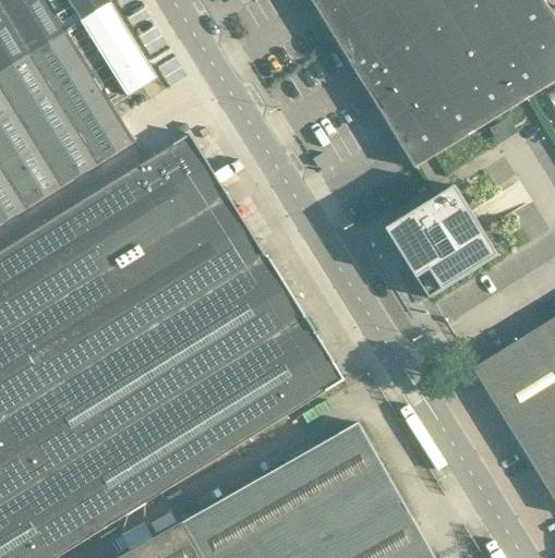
[(0,8),(28,52),(64,31),(45,0),(0,0),(0,8)]
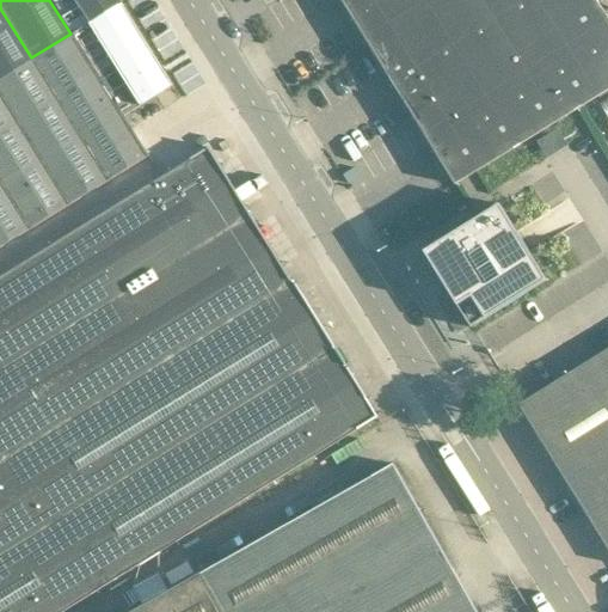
[(49,0),(51,2),(71,34),(77,43),(121,117),(170,86),(126,13),(117,0),(49,0)]
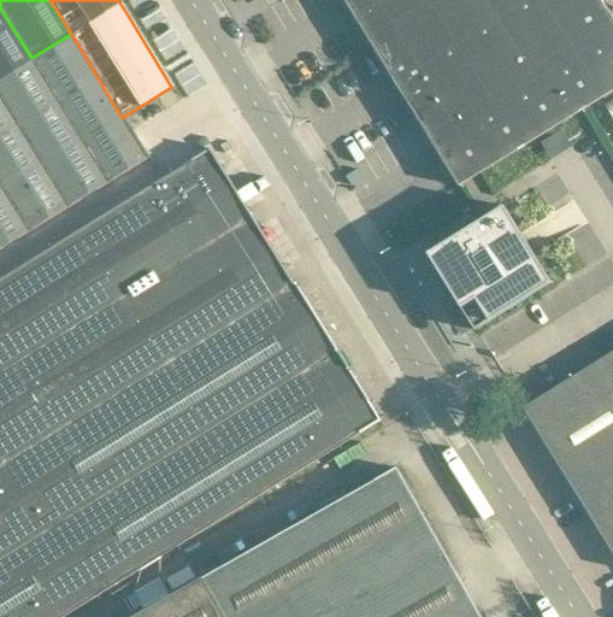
[(341,0),(460,188),(612,89),(612,24),(597,0),(341,0)]
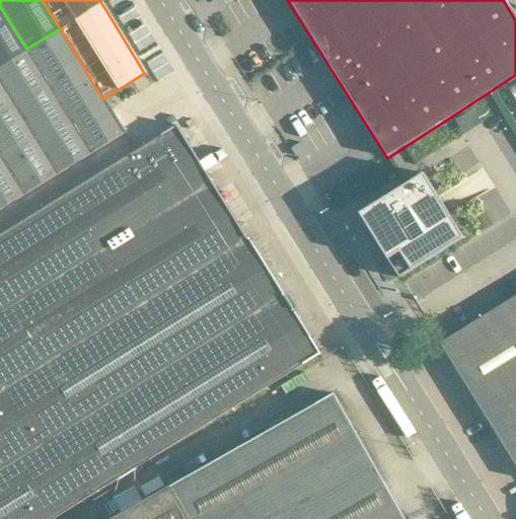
[(0,64),(26,49),(0,7),(0,64)]
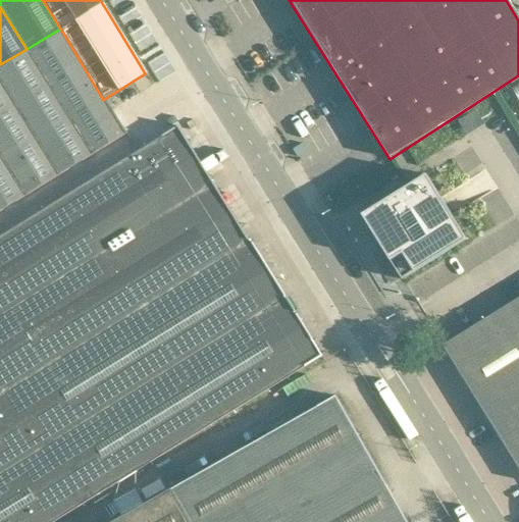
[(0,210),(124,134),(103,100),(65,37),(60,29),(27,49),(0,64),(0,210)]
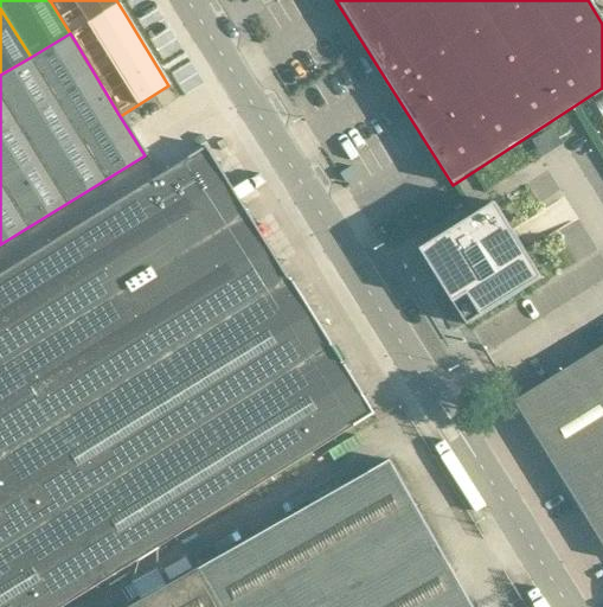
[(602,96),(591,103),(602,121),(602,96)]
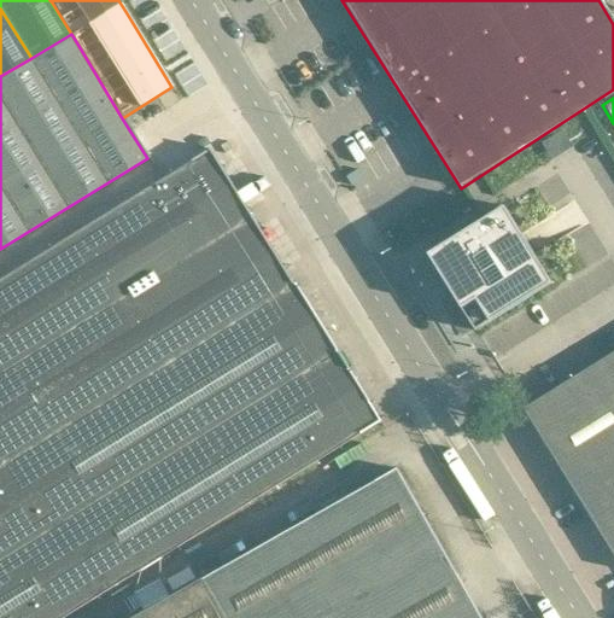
[(0,437),(13,459),(294,285),(210,149),(0,278),(0,437)]
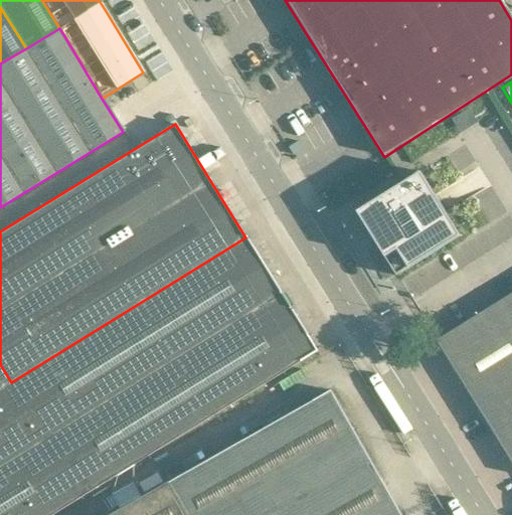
[(458,236),(418,172),(354,211),(394,276),(458,236)]
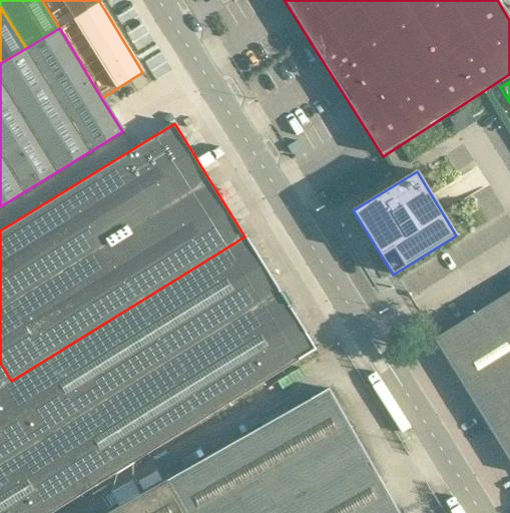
[(11,381),(81,494),(315,350),(244,236),(11,381)]
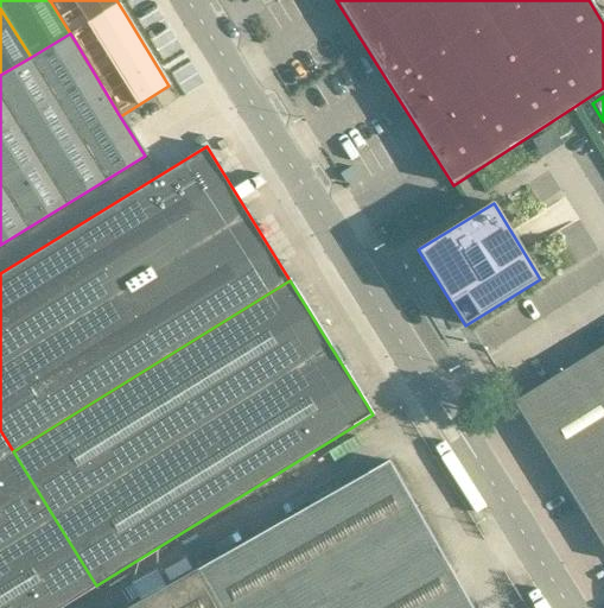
[(603,550),(603,346),(533,390),(513,403),(603,550)]
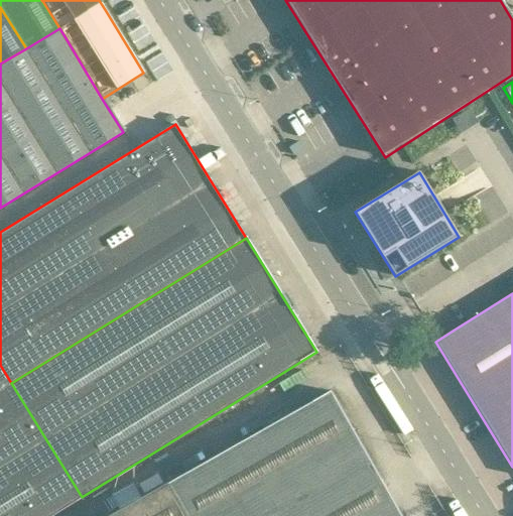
[(0,389),(11,383),(0,365),(0,389)]
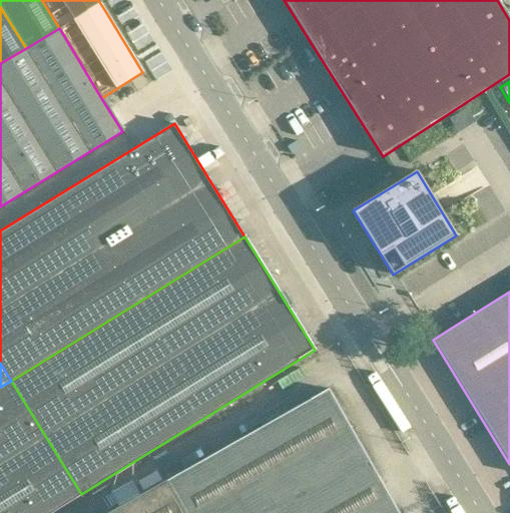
[(0,512),(49,512),(81,494),(11,381),(0,387),(0,512)]
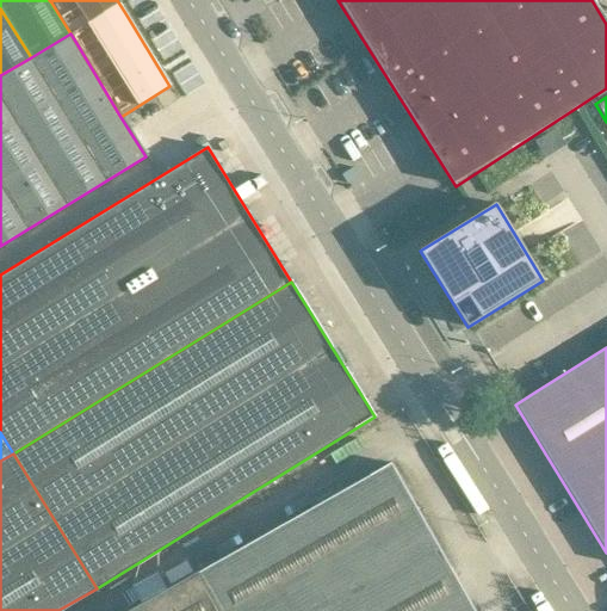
[(474,610),(390,464),(129,610),(474,610)]
